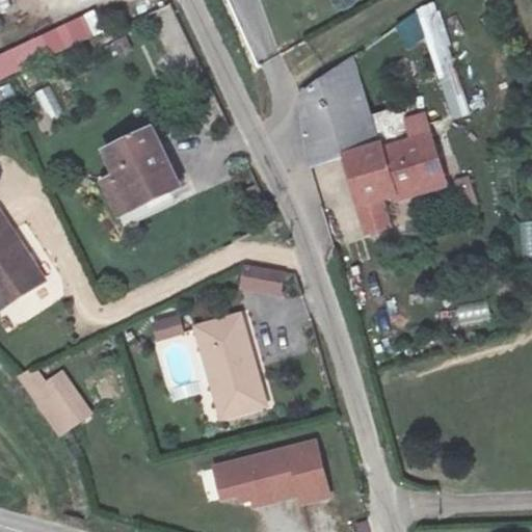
[(410,59),(431,53),(451,121),(471,114),(439,5),(399,17),(410,59)]
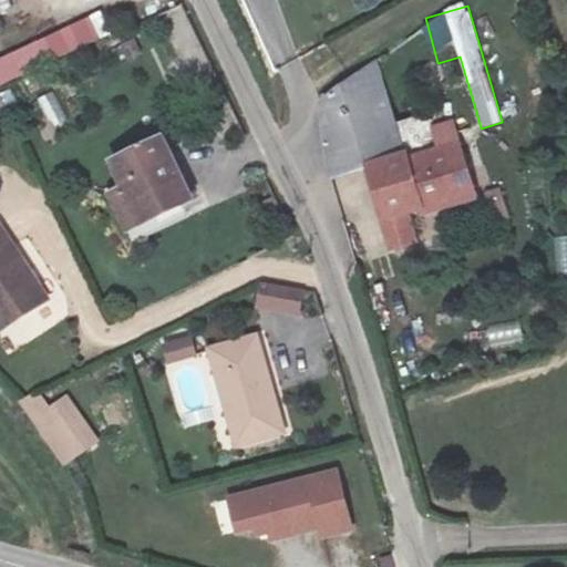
[(100,11),(0,57),(0,85),(111,34),(100,11)]
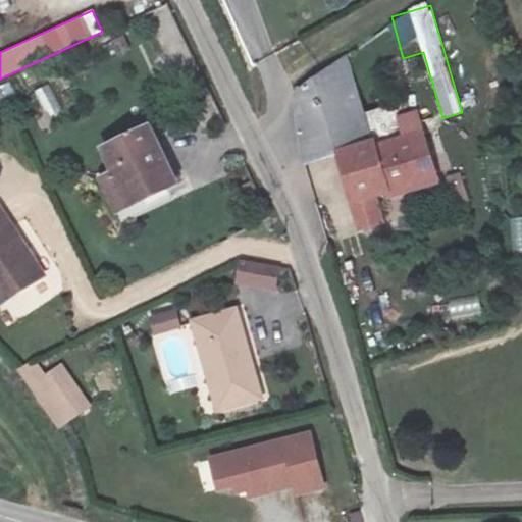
[(105,43),(109,57),(131,51),(126,37),(105,43)]
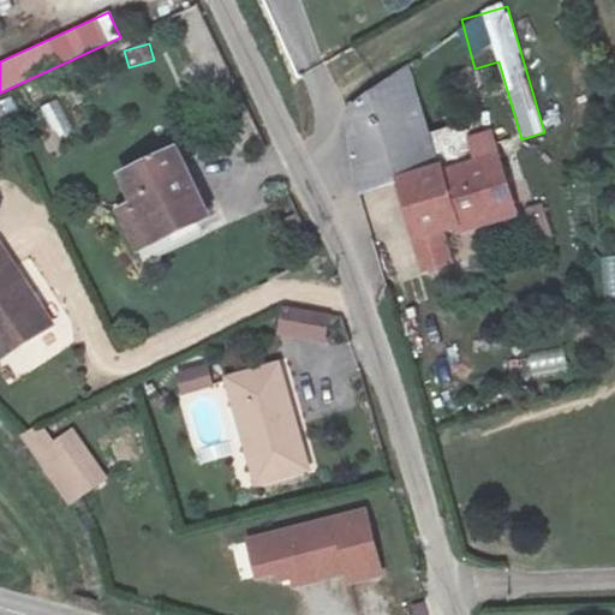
[(499,192),(490,167),(448,181),(446,175),(410,78),(346,119),(360,185),(366,202),(407,189),(425,242),(436,273),(458,266),(447,236),(490,221),(493,227),(521,218),(511,186),(499,192)]
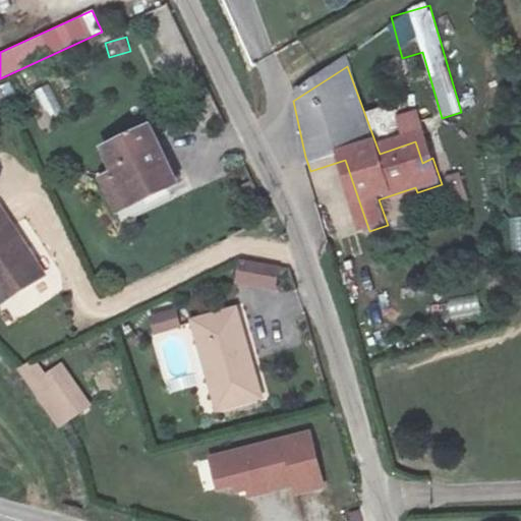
[(49,83),(35,91),(49,118),(63,111),(49,83)]
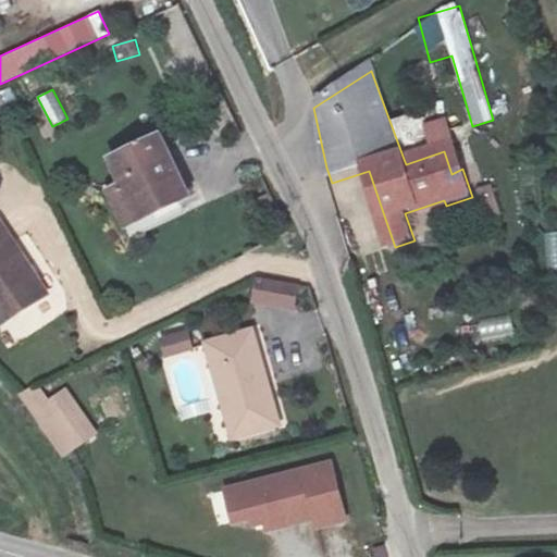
[(205,192),(174,131),(127,153),(164,232),(193,219),(185,201),(205,192)]
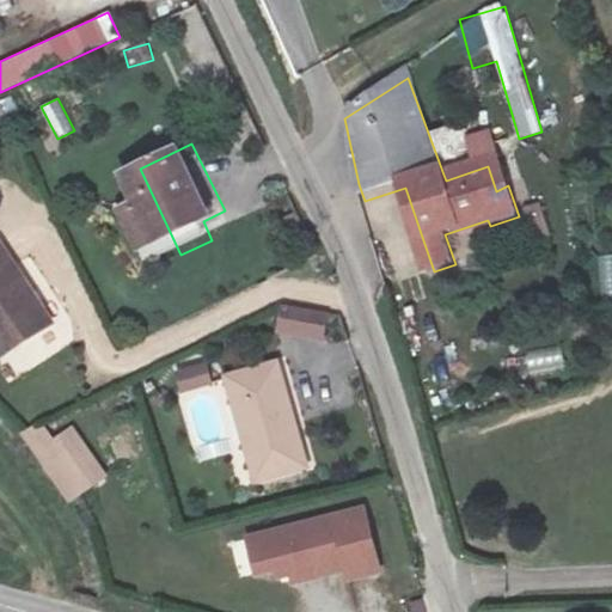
[(488,166),(496,191),(508,185),(500,161),(488,166)]
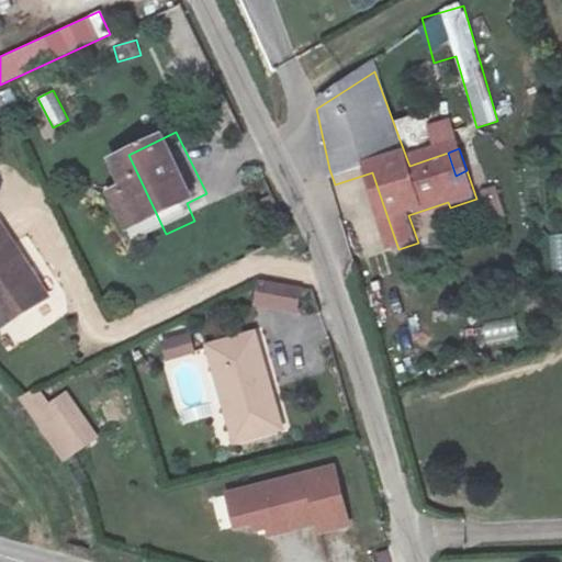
[(490,220),(506,214),(496,186),(480,191),(490,220)]
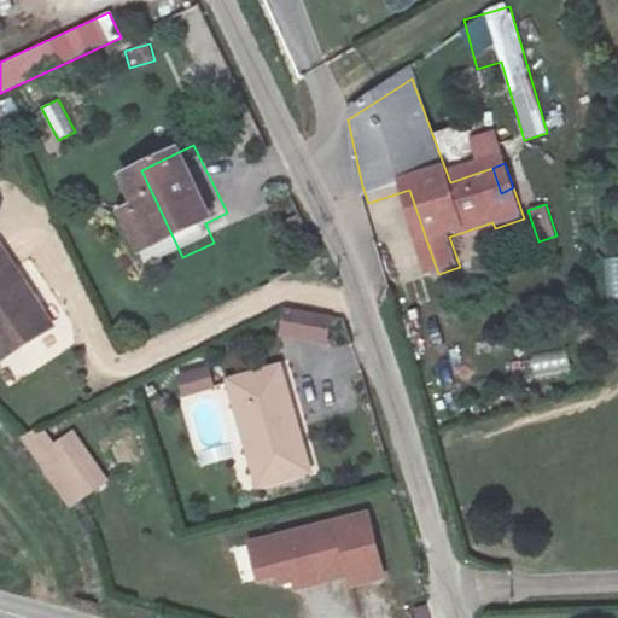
[(70,327),(27,237),(0,248),(0,325),(12,353),(70,327)]
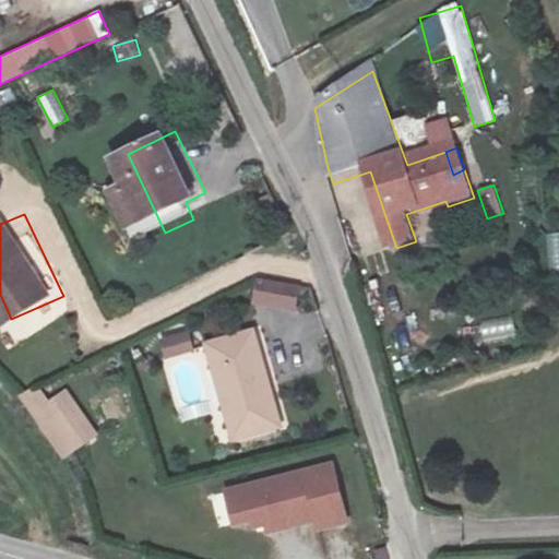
[(558,233),(548,233),(548,271),(558,270),(558,233)]
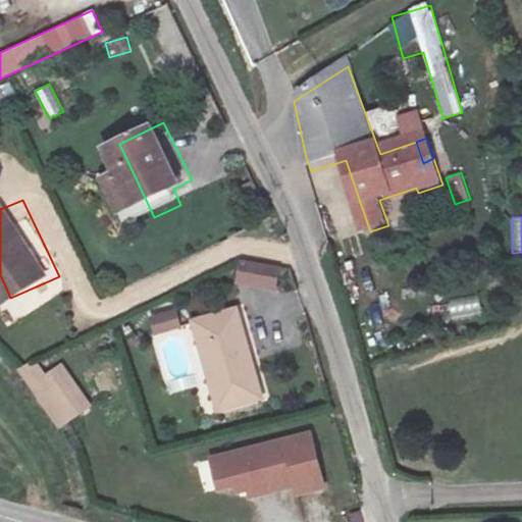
[(276,293),(280,266),(240,259),(235,285),(276,293)]
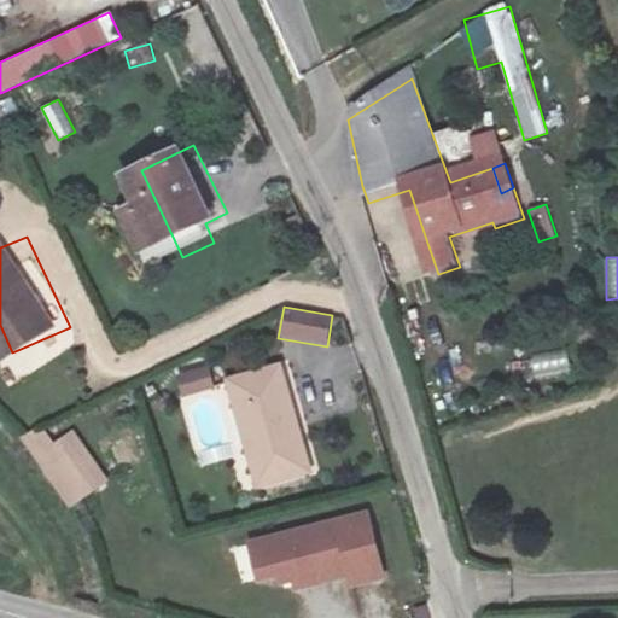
[(175,375),(184,398),(216,385),(208,363),(175,375)]
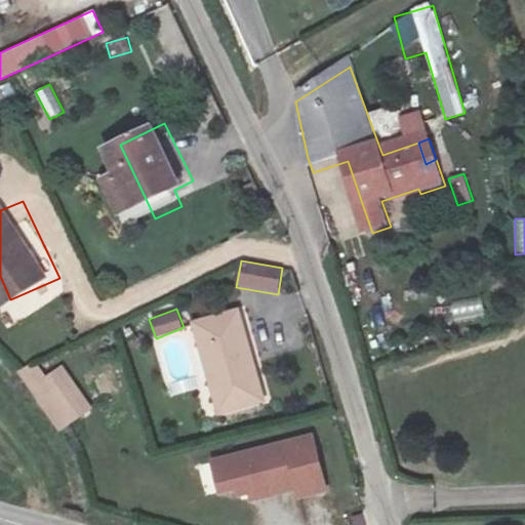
[(270,409),(241,321),(198,334),(225,423),(270,409)]
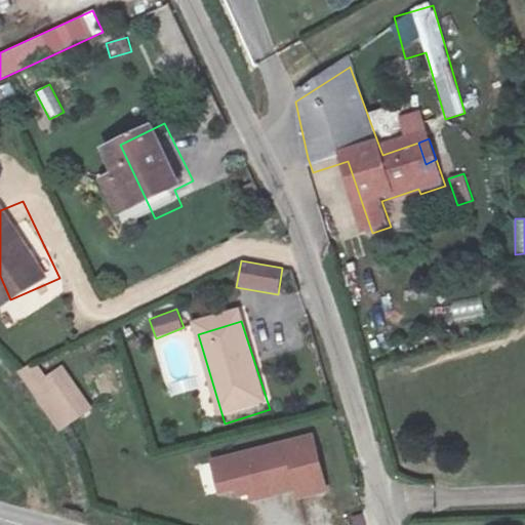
[(153,340),(168,394),(199,385),(208,417),(216,415),(192,329),(153,340)]
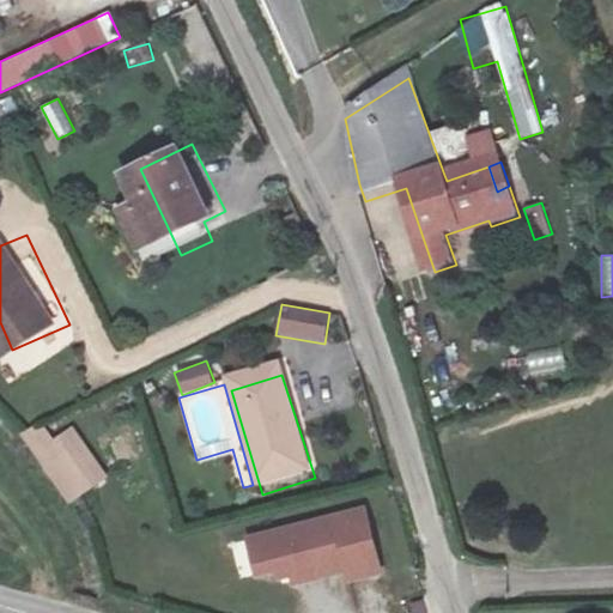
[(23,439),(70,505),(109,477),(73,425),(54,438),(44,425),(23,439)]
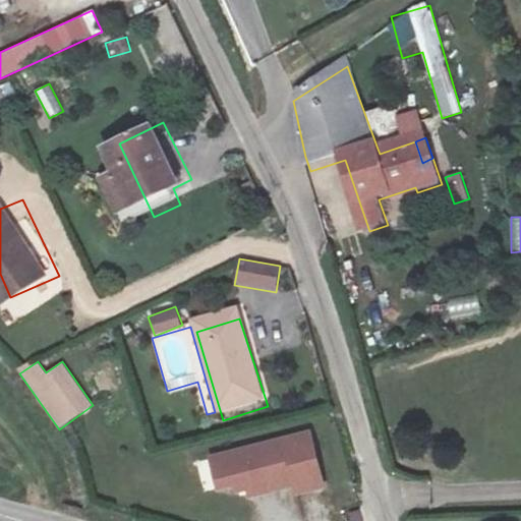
[(312,430),(208,452),(220,506),(324,483),(312,430)]
